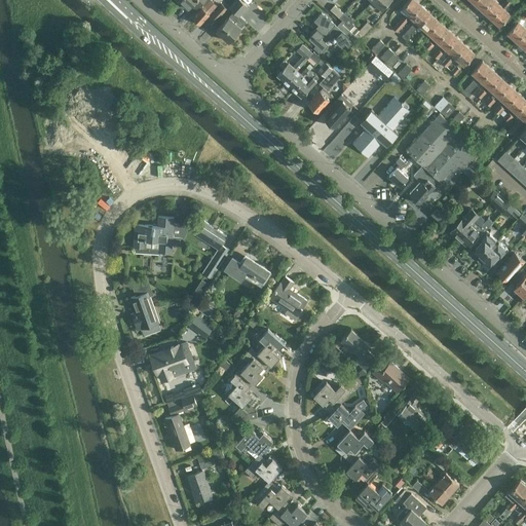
[(179,0),(188,8),(193,2),(198,6),(199,6),(203,0),(179,0)]
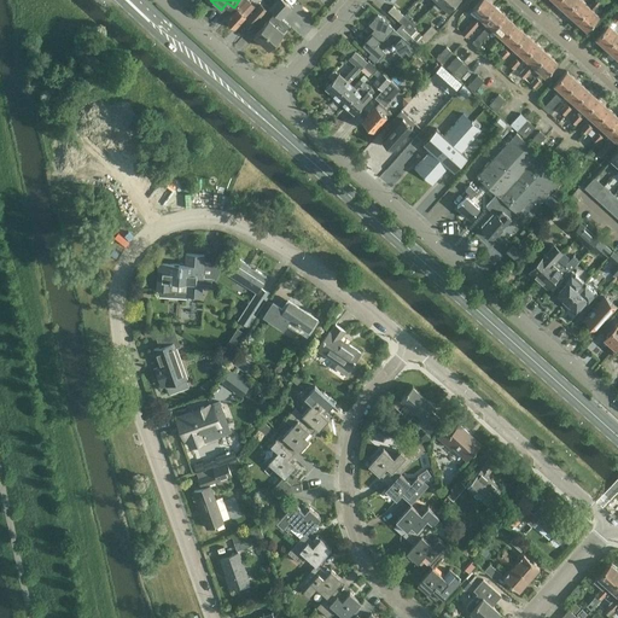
[(248,0),(239,0),(234,7),(237,10),(226,21),(235,29),(245,17),(254,24),(268,10),(261,4),(257,7),(248,0)]
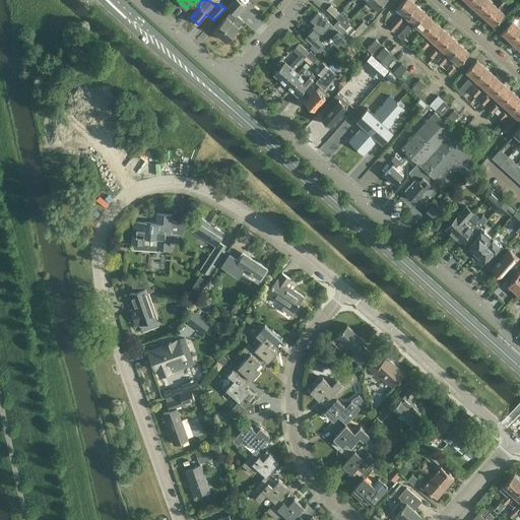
[(231,11),(214,29),(226,41),(239,27),(239,26),(244,21),(238,16),(246,6),(239,0),(238,0),(232,0),(225,7),(231,11)]
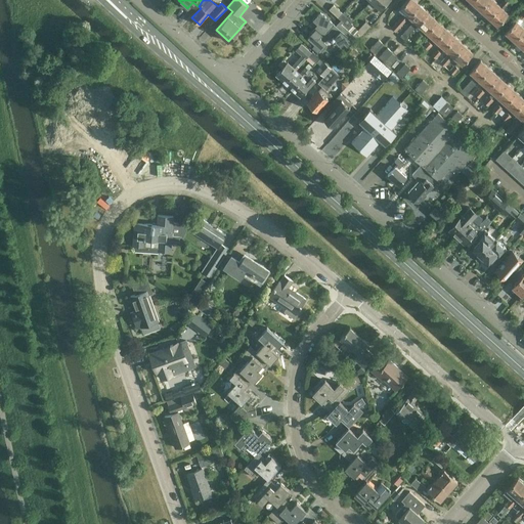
[(388,0),(370,0),(370,1),(366,5),(370,9),(375,5),(380,9),(388,0)]
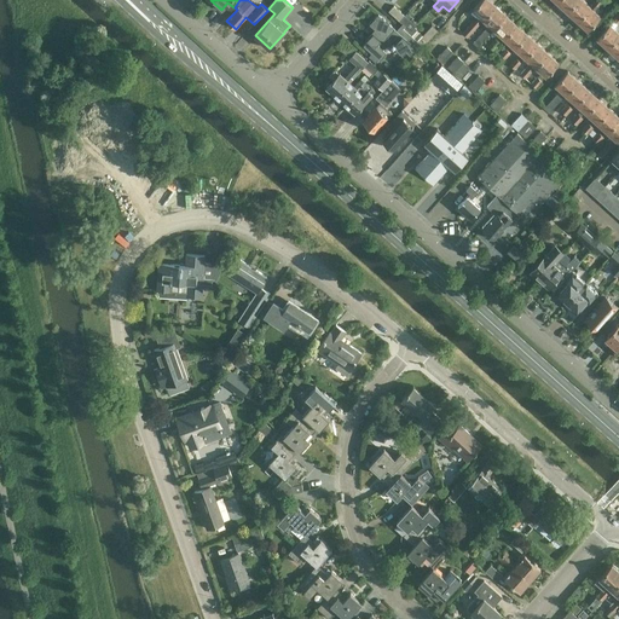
[(481,0),(472,11),(478,16),(462,33),(468,38),(482,21),(496,6),(489,0),(481,0)]
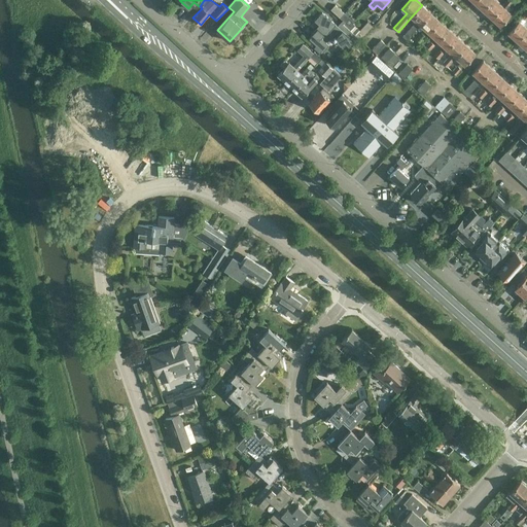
[(475,0),(473,1),(483,9),(490,0),(475,0)]
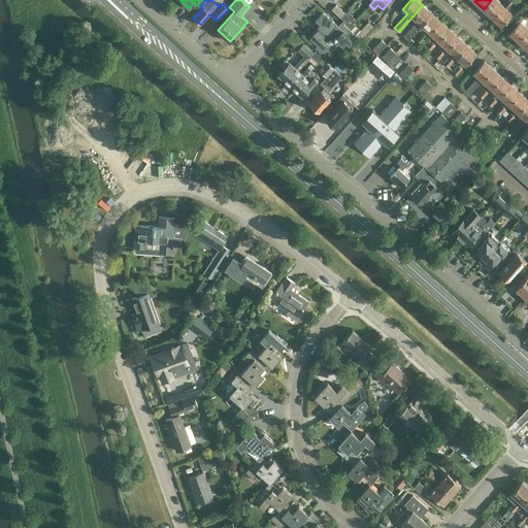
[(496,0),(491,0),(484,9),(492,18),(503,5),(496,0)]
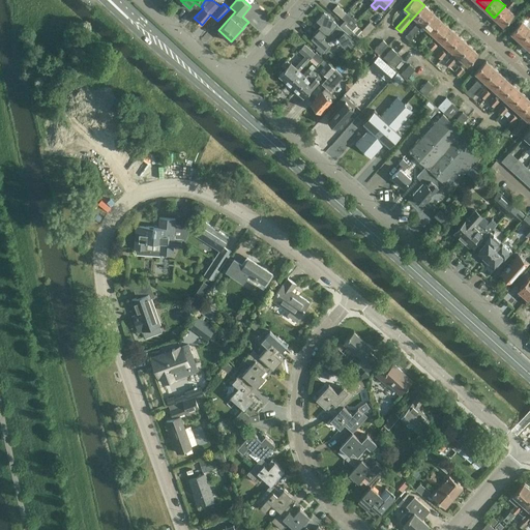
[(509,8),(512,5),(512,6),(518,0),(520,1),(520,0),(508,0),(507,1),(508,2),(505,5),(509,8)]
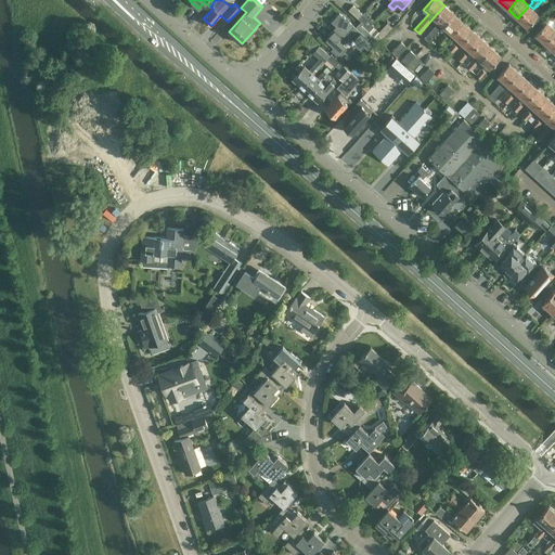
[(379,41),(392,27),(387,23),(378,33),(371,26),(374,22),(369,16),(368,17),(352,4),(348,10),(362,23),(361,25),(379,41)]
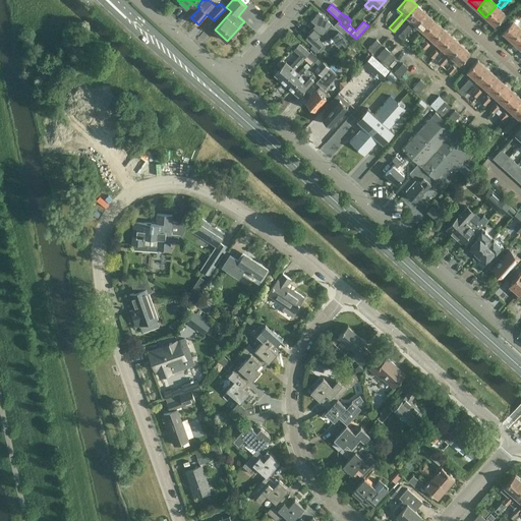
[(425,13),(417,5),(406,17),(411,21),(398,36),(402,40),(415,24),(425,13)]
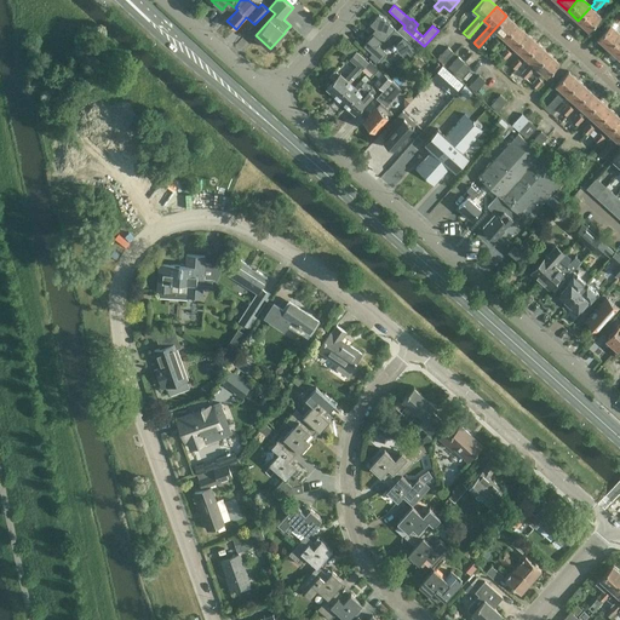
[(591,6),(578,21),(589,30),(602,16),(591,6)]
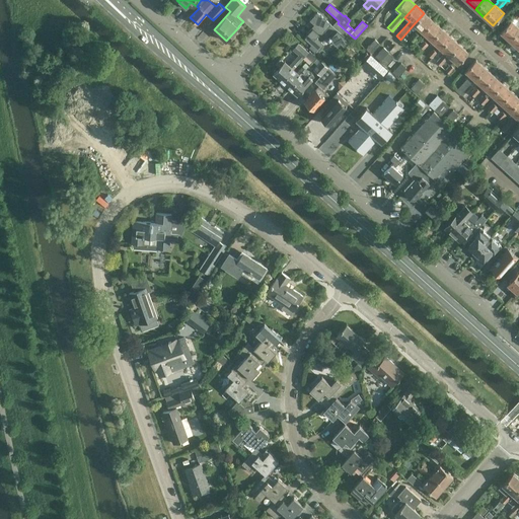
[(500,32),(509,41),(518,29),(518,27),(514,23),(517,20),(518,20),(518,19),(518,9),(518,10),(513,16),(514,17),(511,20),(500,32)]
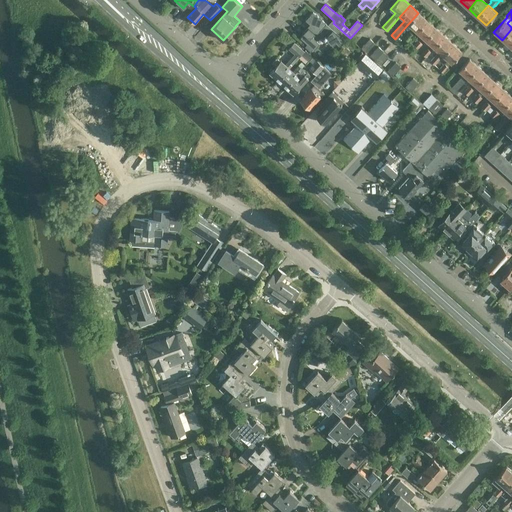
[(322,28),(326,24),(313,12),(303,23),(307,28),(303,33),(304,34),(300,38),(308,44),(313,38),(312,37),(315,34),(316,35),(321,30),(319,28),(320,27),(322,28)]
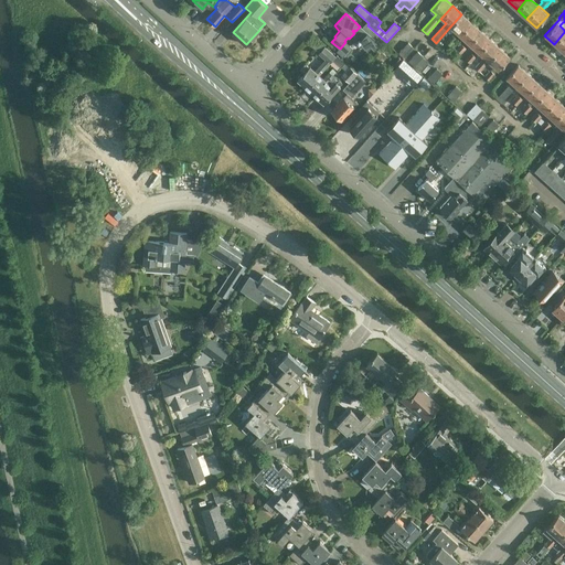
[(471,23),(461,14),(450,27),(460,35),(471,23)]
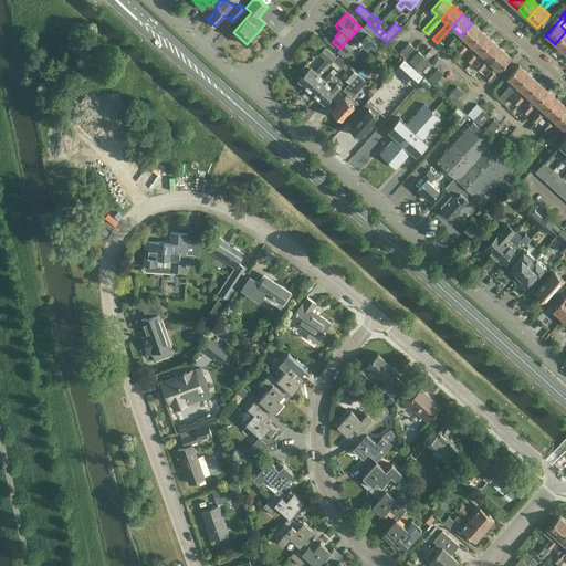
[(482,31),(472,23),(461,35),(470,44),(482,31)]
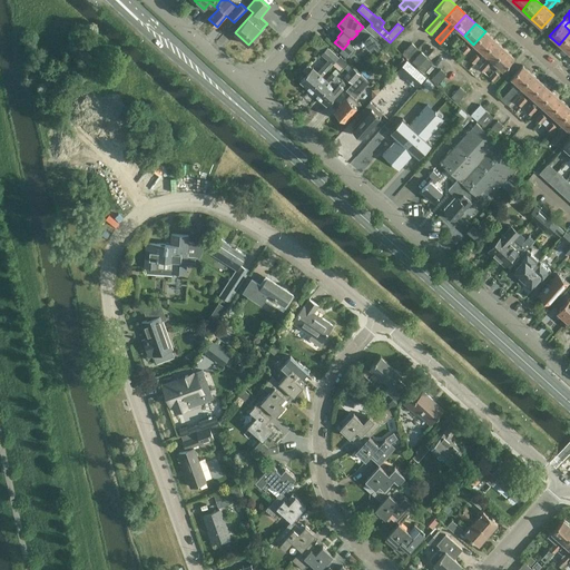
[(494,40),(485,31),(473,45),(483,53),(494,40)]
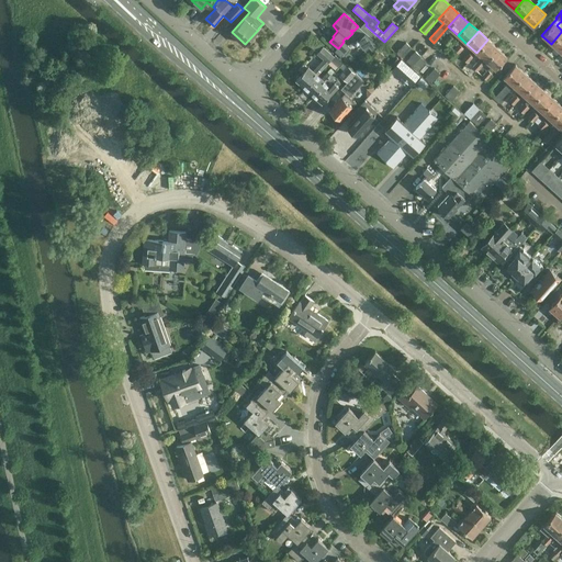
[(561,32),(551,44),(561,53),(561,51),(561,32)]
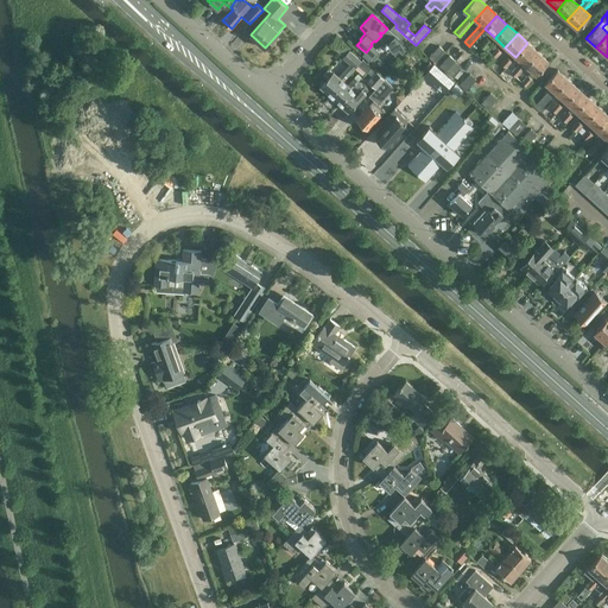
[(485,50),(492,42),(486,38),(480,45),(485,50)]
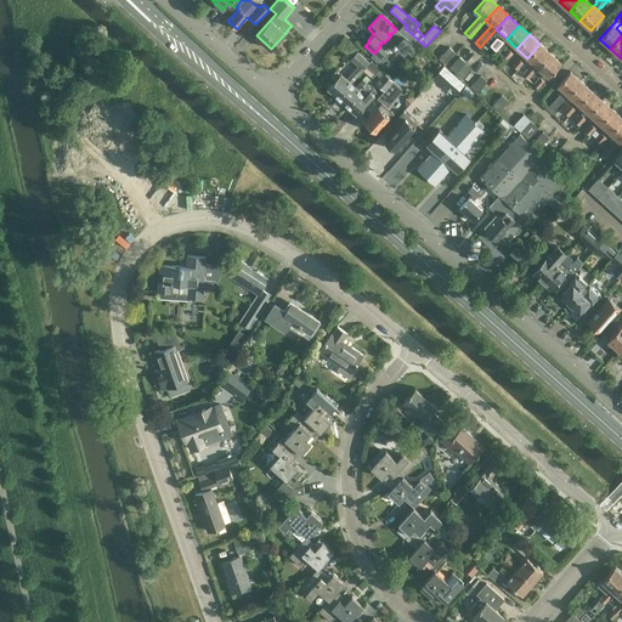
[(550,54),(539,44),(527,58),(532,63),(529,67),(522,74),(522,75),(518,80),(521,85),(527,79),(535,72),(538,68),(537,68),(550,54)]
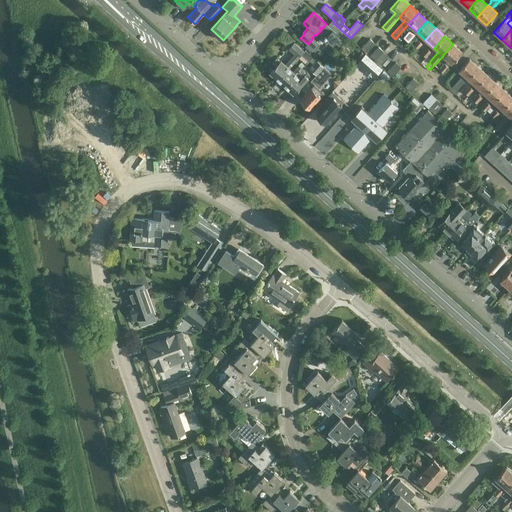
[(366,52),(375,43),(370,38),(361,47),(366,52)]
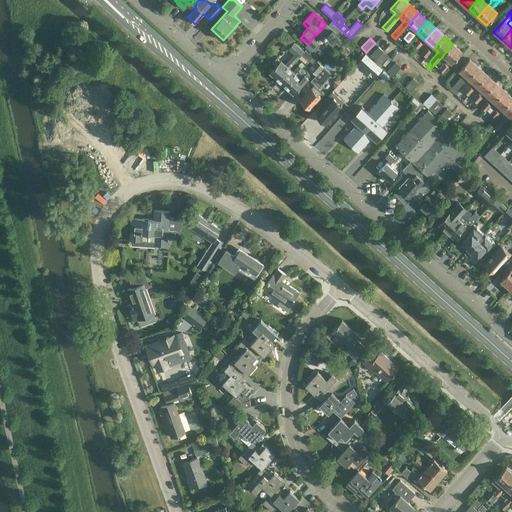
[(417,50),(422,44),(418,40),(412,45),(417,50)]
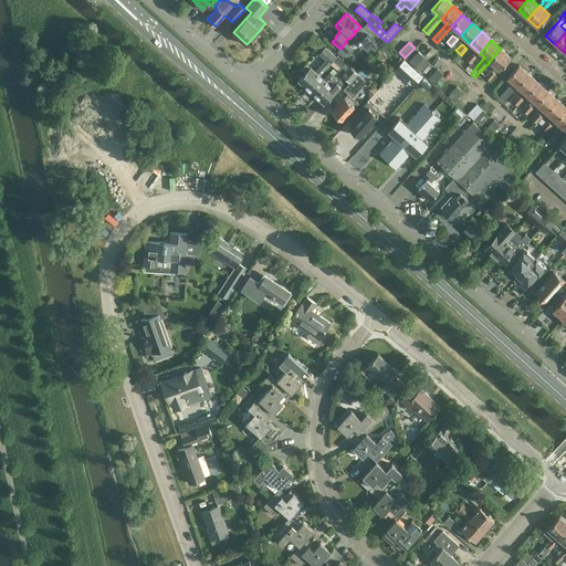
[(299,81),(307,88),(318,76),(336,58),(325,48),(320,54),(326,60),(315,73),(310,69),(299,81)]
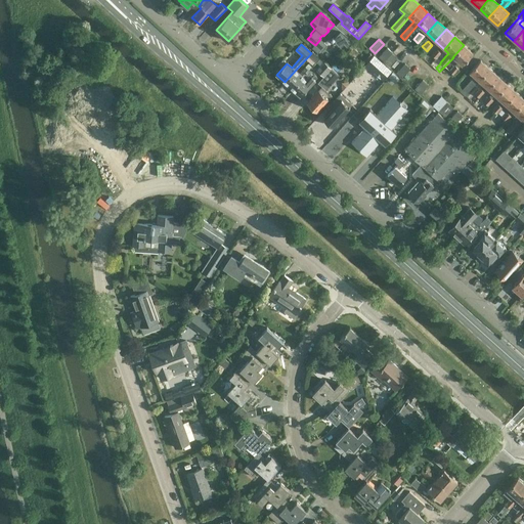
[(473,53),(464,45),(452,57),(453,57),(457,61),(454,64),(449,71),(453,75),(459,69),(462,64),(462,66),(473,53)]
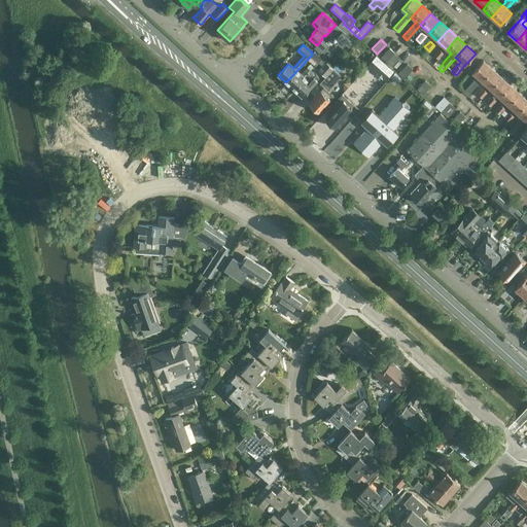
[(392,66),(399,58),(389,47),(381,57),(386,62),(387,62),(392,66)]
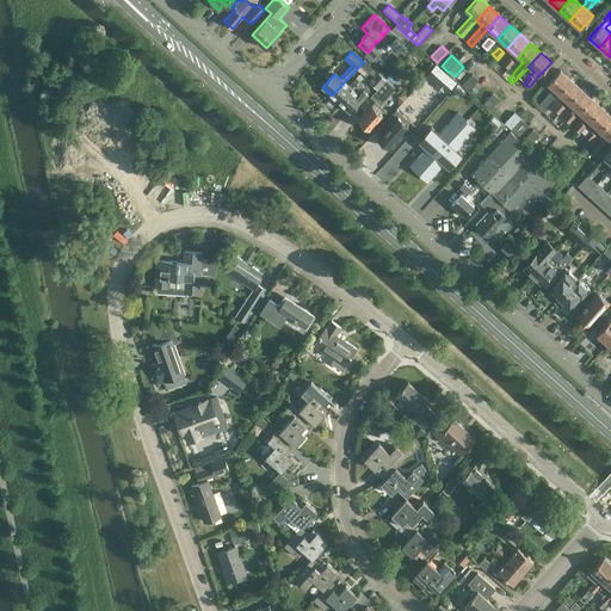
[(508,68),(514,61),(510,56),(503,63),(508,68)]
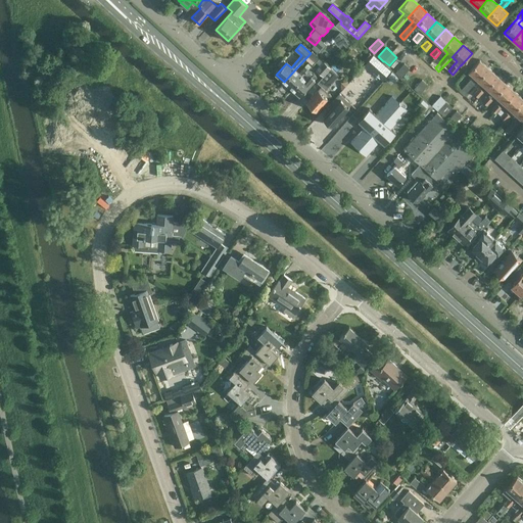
[(311,53),(307,55),(316,62),(320,57),(312,51),(311,53)]
